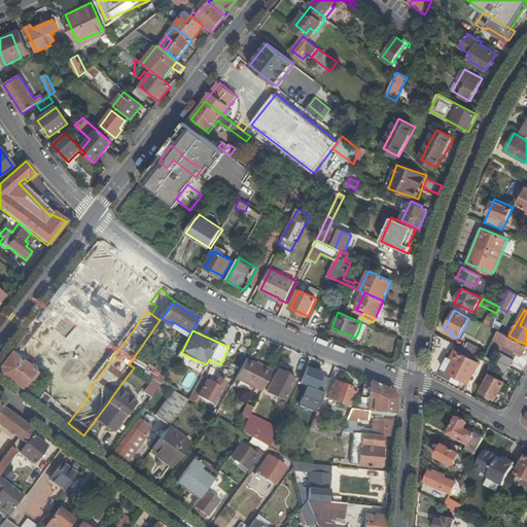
[(498,330),(494,339),(523,354),(526,347),(526,345),(508,336),(498,330)]
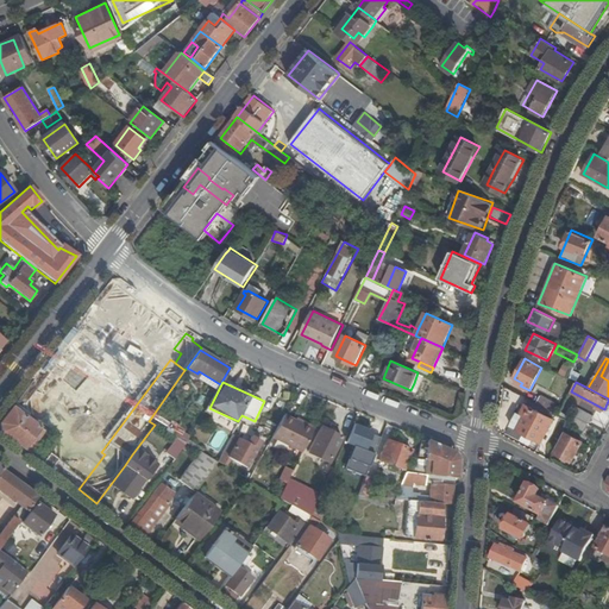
[(537,403),(553,412),(557,405),(541,396),(537,403)]
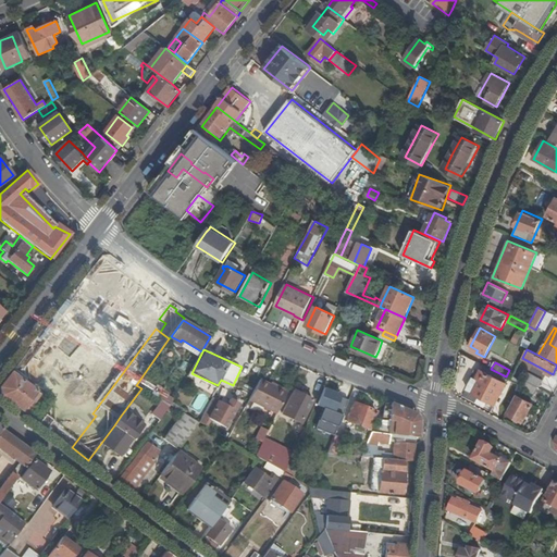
[(0,384),(0,393),(26,416),(42,396),(12,370),(0,384)]
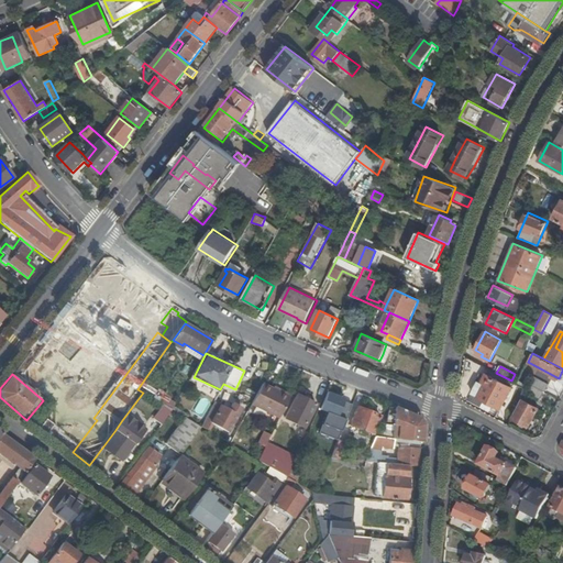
[(486,384),(479,396),(500,408),(512,388),(487,374),(483,382),(486,384)]
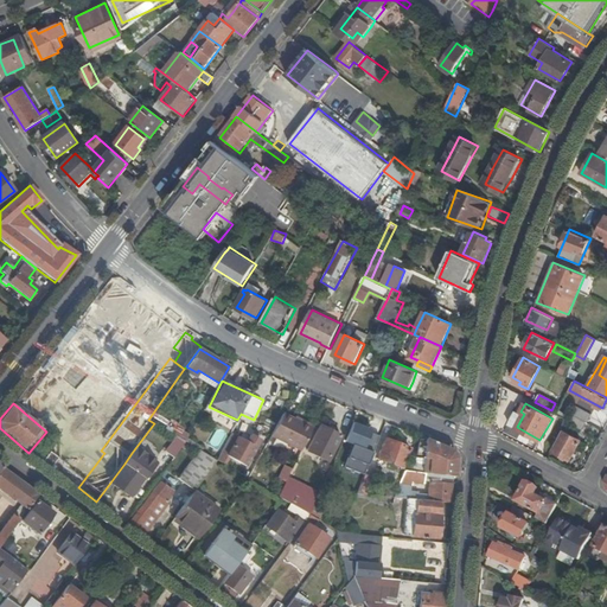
[(575,406),(572,414),(587,422),(592,415),(575,406)]
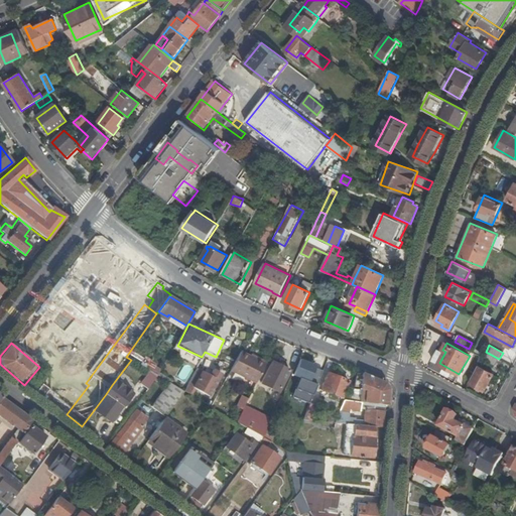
[(433,360),(439,363),(445,352),(442,350),(442,351),(439,349),(433,360)]
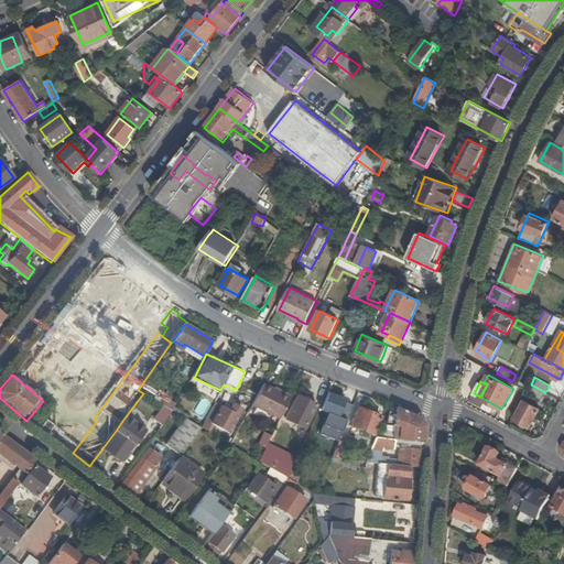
[(279,420),(290,398),(262,384),(251,407),(279,420)]
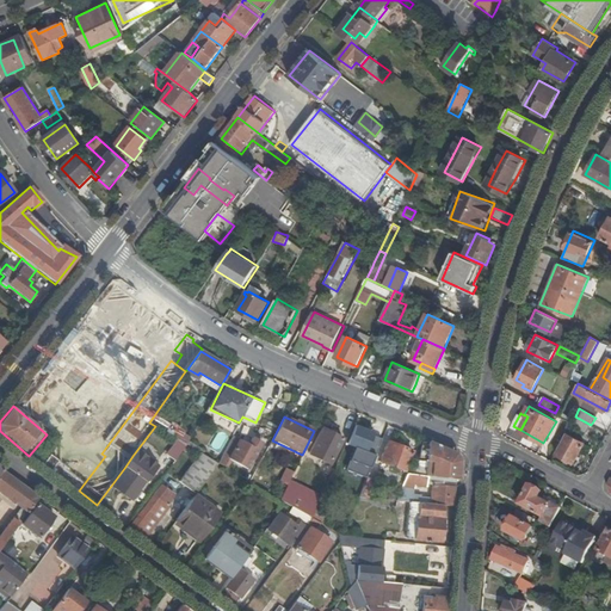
[(575,417),(572,423),(567,432),(568,433),(557,452),(567,458),(569,460),(574,462),(585,443),(571,434),(575,427),(586,434),(591,425),(575,417)]
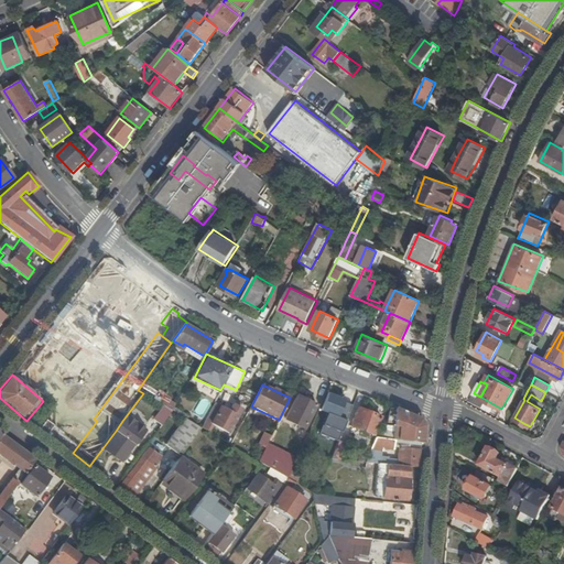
[(316,405),(297,396),(286,415),(306,425),(316,405)]
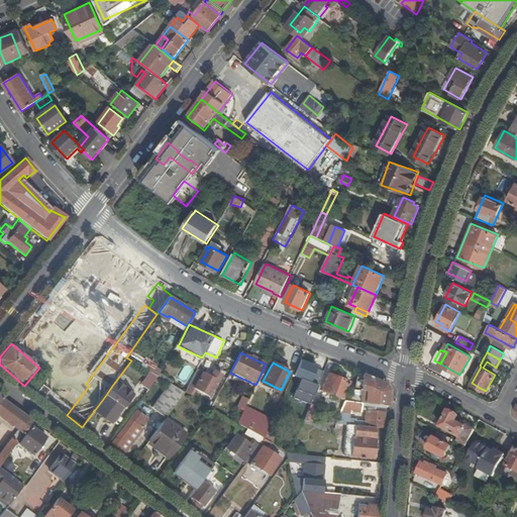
[(203,372),(194,388),(209,397),(222,374),(214,370),(210,376),(203,372)]
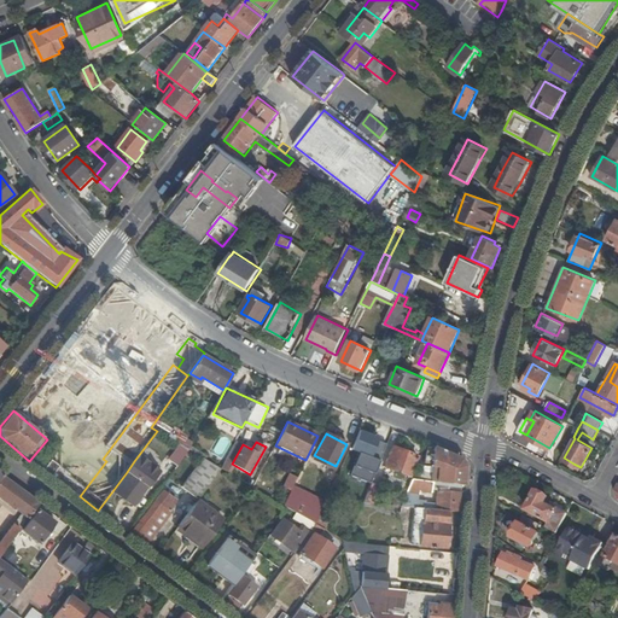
[(184,456),(188,449),(181,444),(176,452),(184,456)]
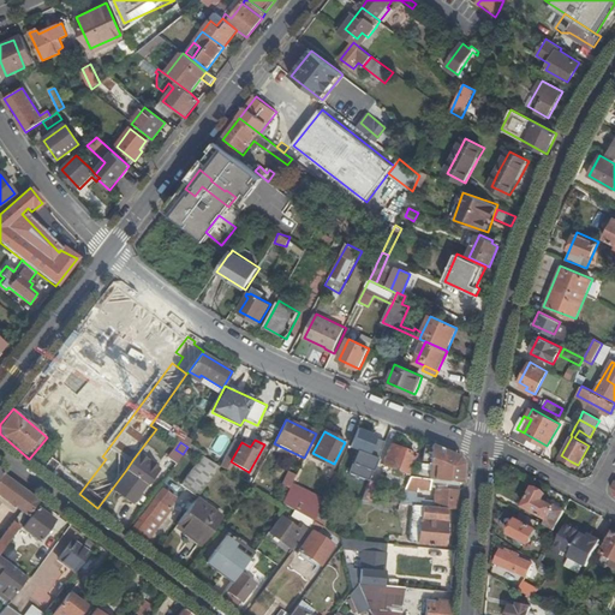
[(422,463),(415,463),(412,471),(410,475),(412,476),(459,483),(461,483),(464,464),(458,455),(424,442),(422,463)]
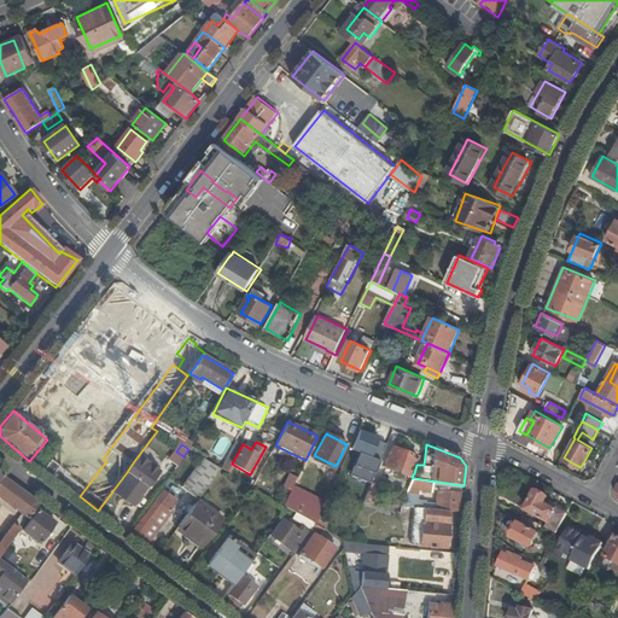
[(417,458),(392,447),(385,466),(409,477),(417,458)]
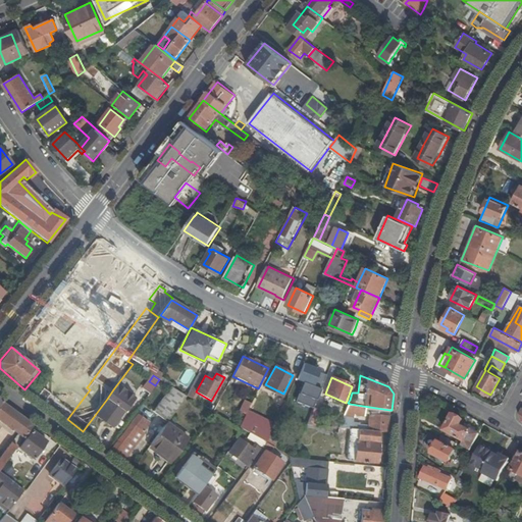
[(147,397),(155,385),(148,380),(140,392),(147,397)]
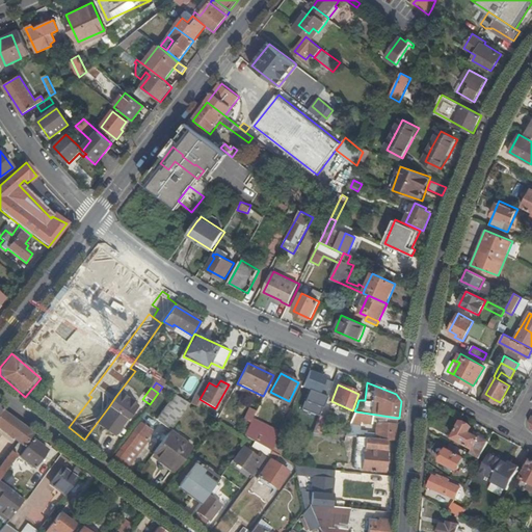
[(173,393),(156,420),(171,429),(188,403),(173,393)]
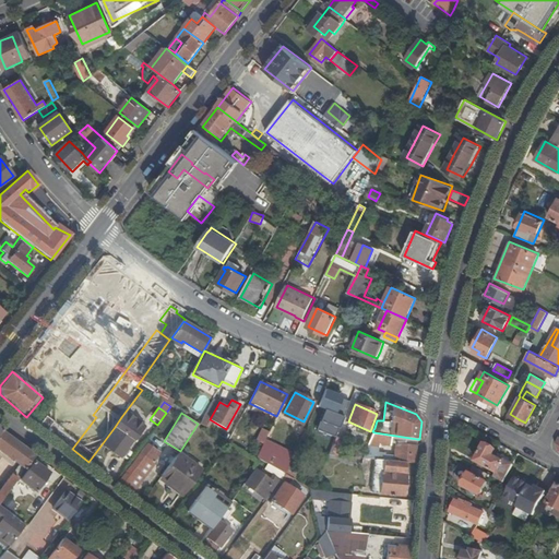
[(140,430),(121,417),(115,427),(116,428),(103,445),(120,459),(140,430)]
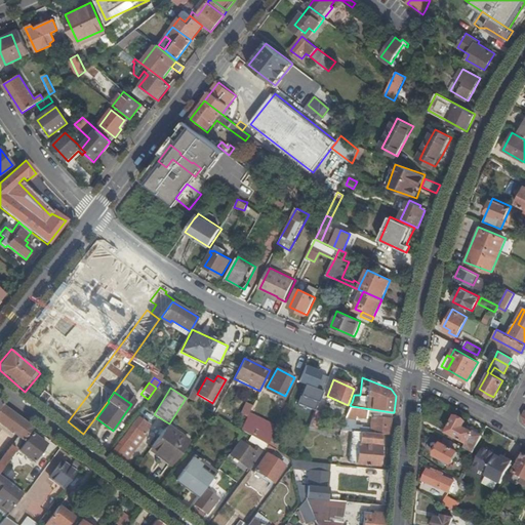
[(188,398),(183,405),(189,408),(194,402),(188,398)]
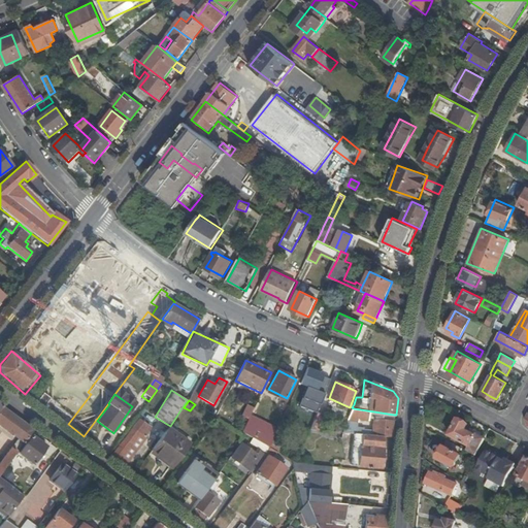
[(0,475),(6,468),(33,431),(0,405),(0,475)]
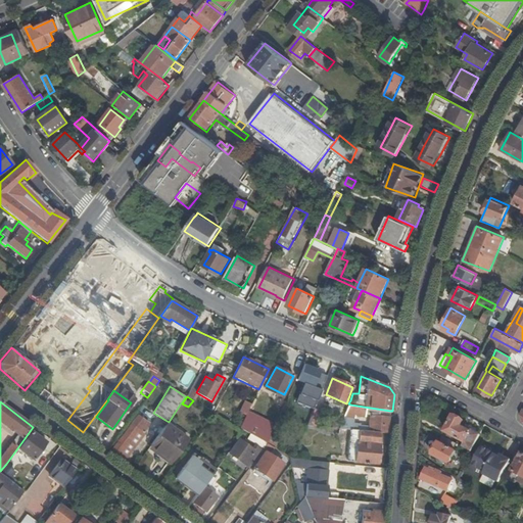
[(350,405),(348,403),(345,412),(370,415),(369,427),(361,426),(361,425),(351,423),(350,429),(379,432),(387,433),(390,411),(350,405)]
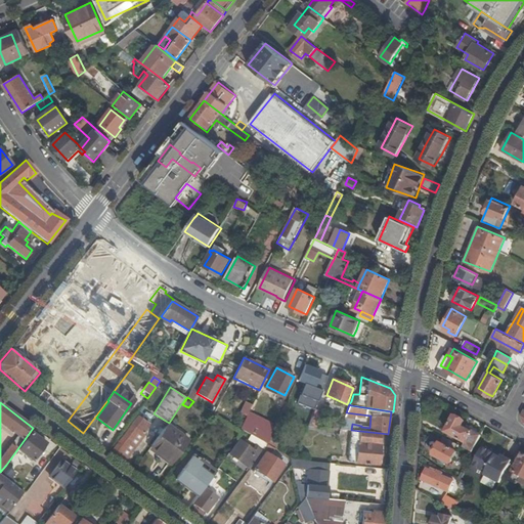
[(324,413),(314,409),(307,426),(318,428),(324,413)]
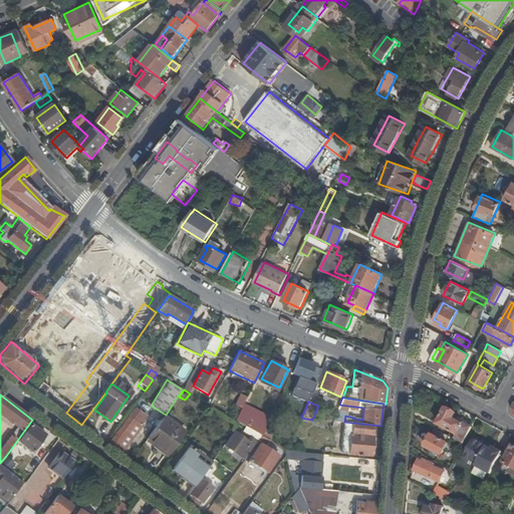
[(270,418),(243,405),(242,408),(236,421),(239,423),(240,423),(261,436),(262,436),(270,418)]
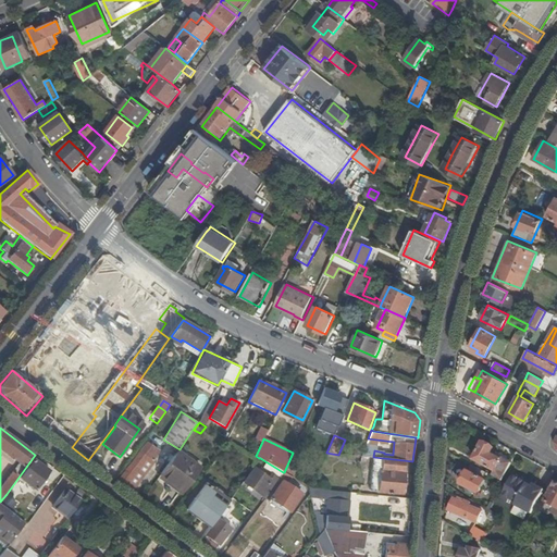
[(493,477),(502,481),(509,468),(511,462),(503,458),(502,459),(492,454),(495,448),(483,442),(473,459),(495,471),(493,477)]
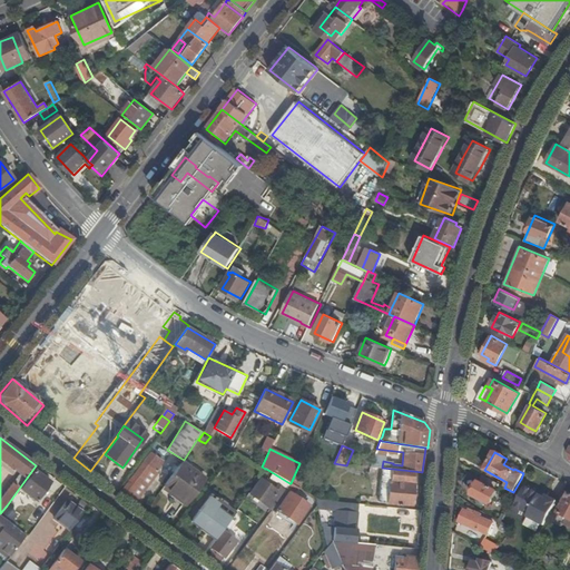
[(163,462),(150,453),(121,491),(129,497),(130,494),(137,500),(157,474),(155,472),(163,462)]
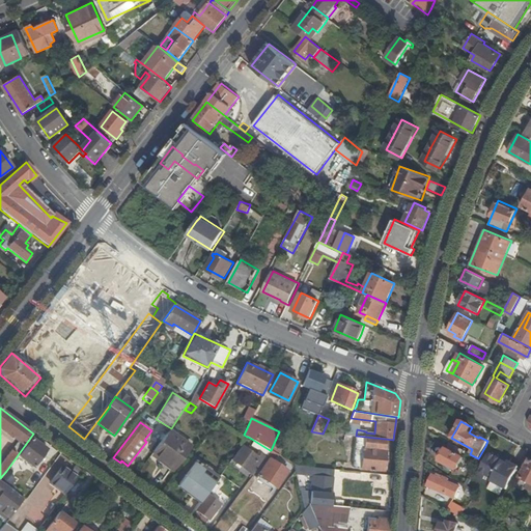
[(191,446),(169,430),(152,453),(164,462),(163,464),(173,471),(191,446)]
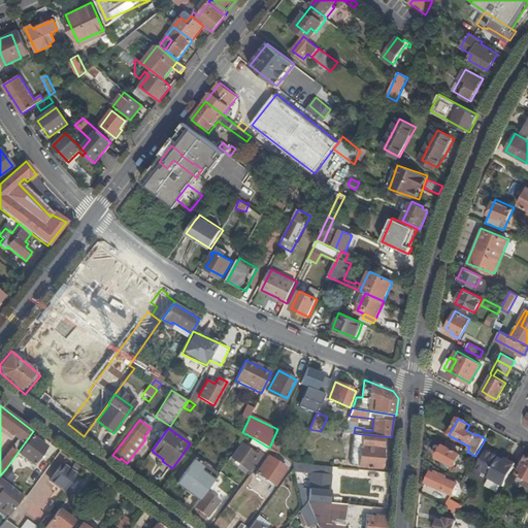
[(383,436),(354,433),(353,433),(350,465),(381,468),(383,449),(382,449),(383,436)]
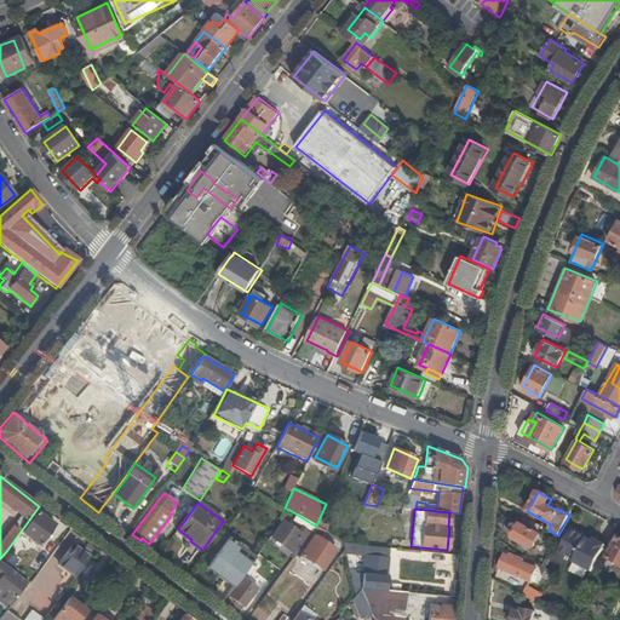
[(56,526),(38,512),(23,533),(41,546),(56,526)]
